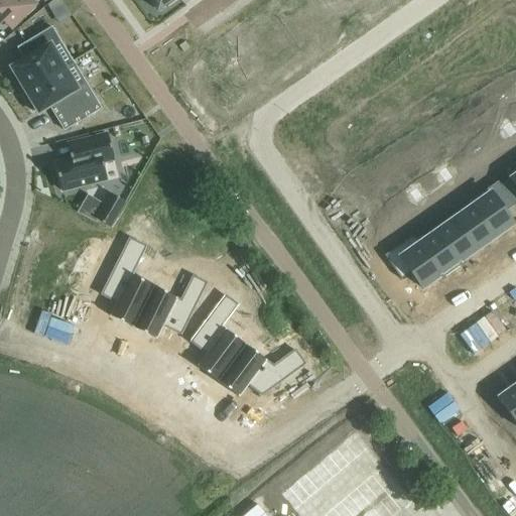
[(29,0),(0,0),(0,22),(2,21),(10,29),(15,24),(34,5),(29,0)]
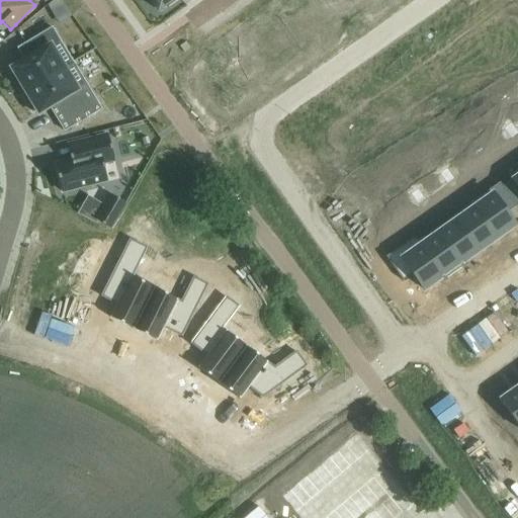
[(54,0),(48,6),(51,11),(63,5),(59,0),(54,0)]
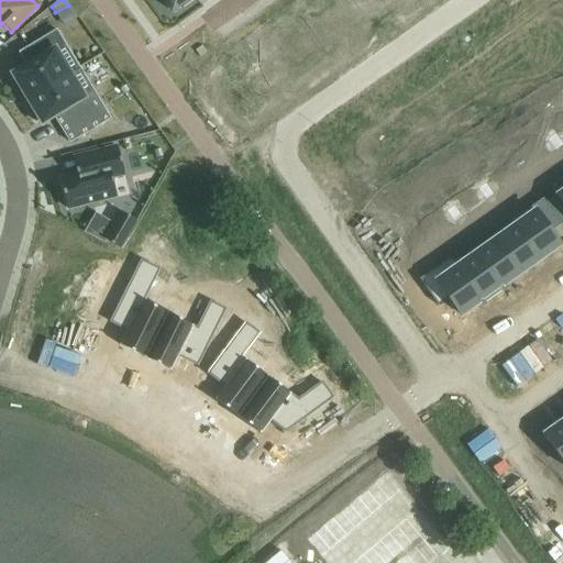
[(163,0),(172,11),(180,4),(183,9),(194,0),(163,0)]
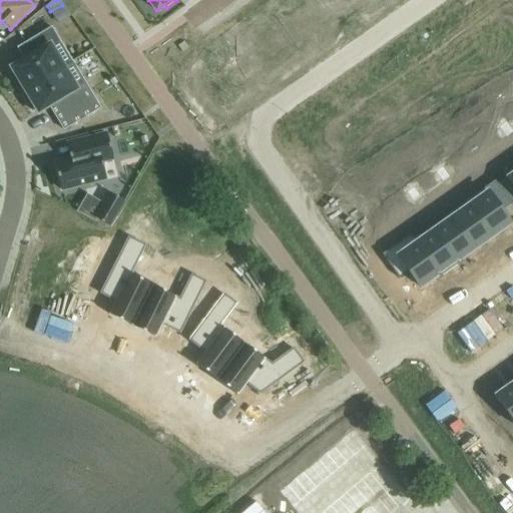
[(72,61),(51,27),(24,43),(32,55),(11,67),(13,71),(9,74),(19,89),(23,87),(25,90),(72,61)]
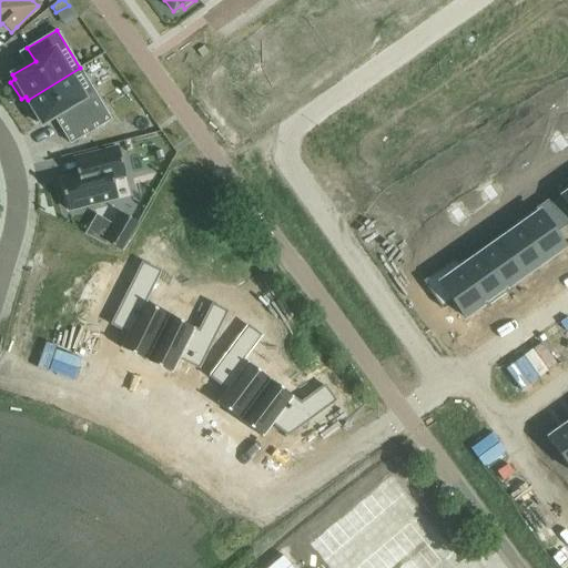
[(70,143),(111,120),(80,68),(28,100),(29,103),(26,105),(36,123),(39,120),(42,124),(57,115),(63,127),(61,128),(70,143)]
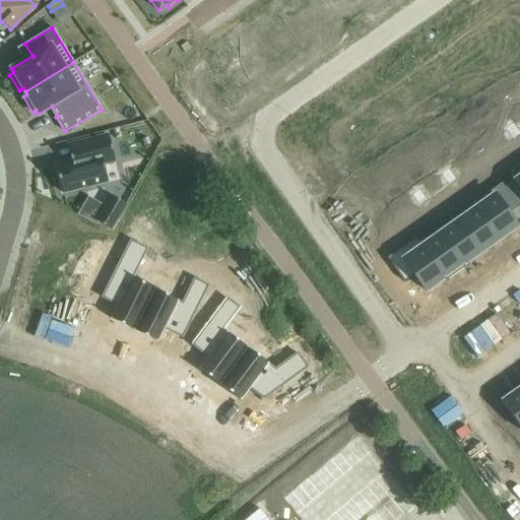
[(513,124),(506,129),(513,139),(519,134),(513,124)]
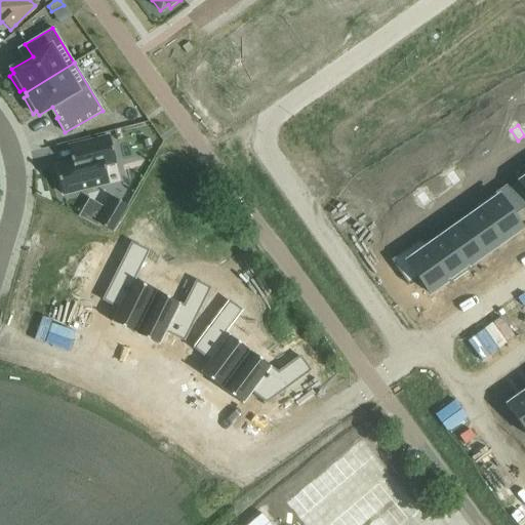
[(109,136),(82,144),(68,147),(72,162),(55,166),(63,195),(108,184),(104,166),(116,163),(109,136)]
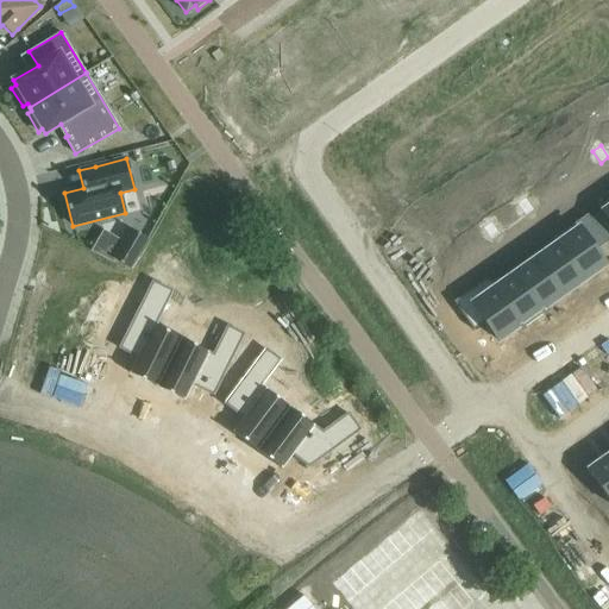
[(526,199),(518,205),(526,215),(533,211),(526,199)]
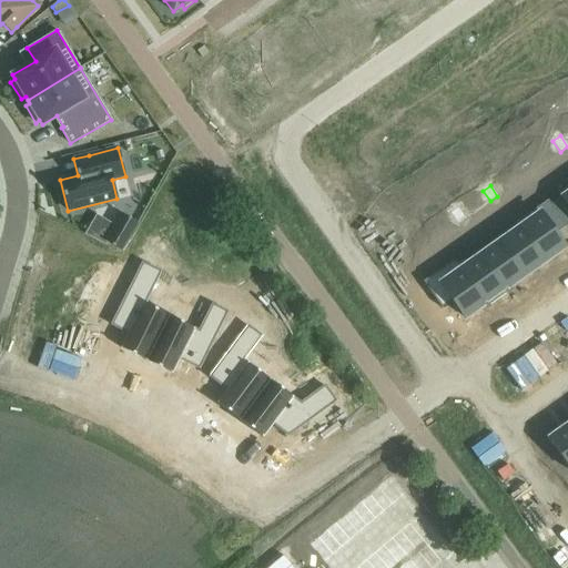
[(559,192),(548,201),(564,222),(567,219),(567,192),(563,196),(559,192)]
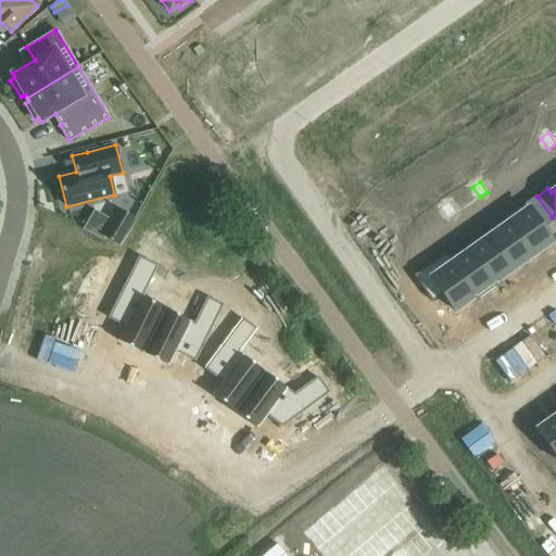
[(528,209),(508,223),(533,256),(553,242),(541,225),(552,217),(536,197),(525,204),(528,209)]
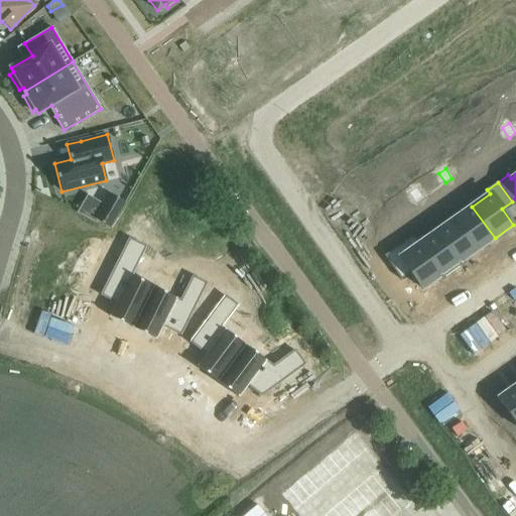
[(416,188),(409,194),(416,204),(423,199),(416,188)]
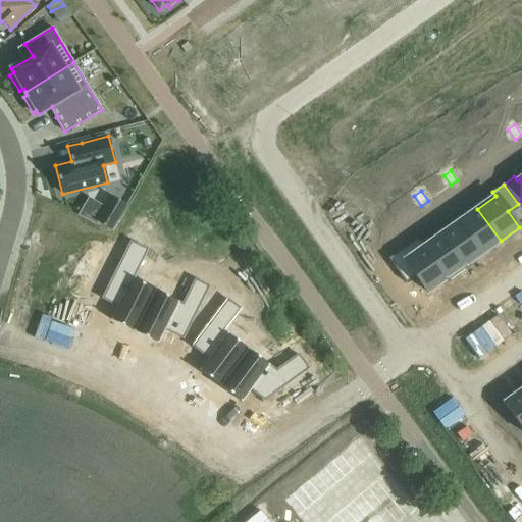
[(414,196),(408,201),(415,210),(421,206),(414,196)]
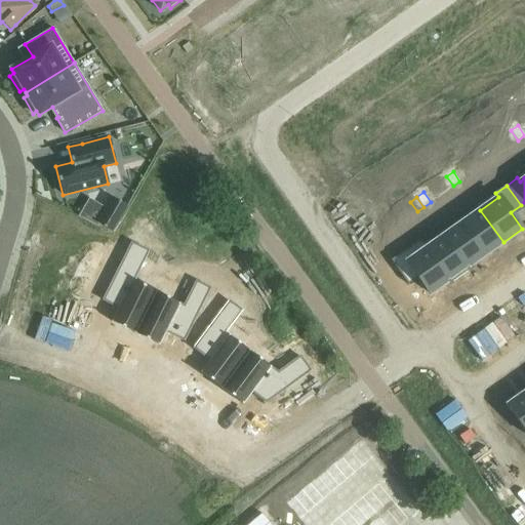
[(106,209),(97,224),(98,224),(112,232),(127,206),(113,198),(106,209)]
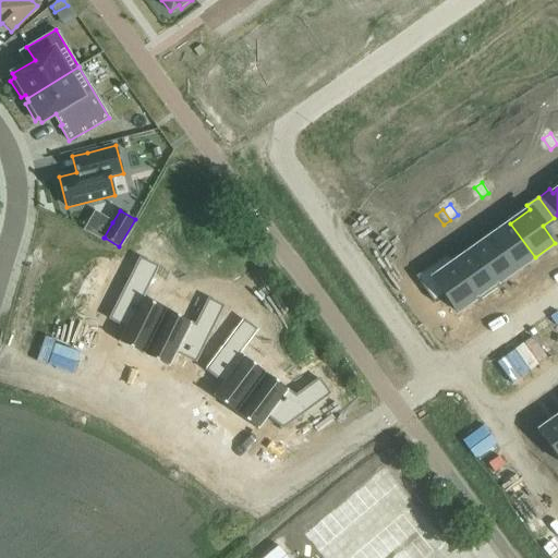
[(510,223),(490,237),(516,271),(535,257),(510,223)]
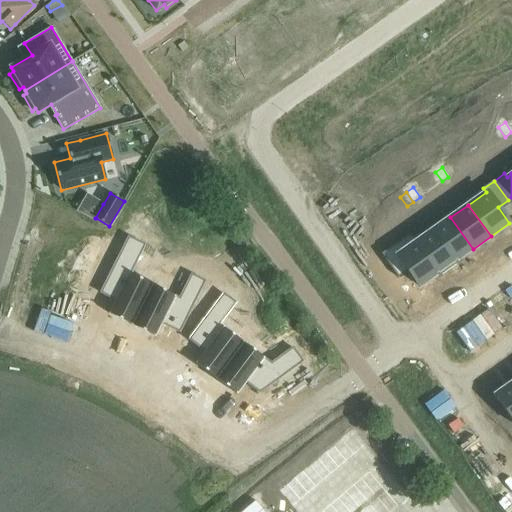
[(450,217),(433,230),(456,262),(457,262),(456,261),(473,249),(450,217)]
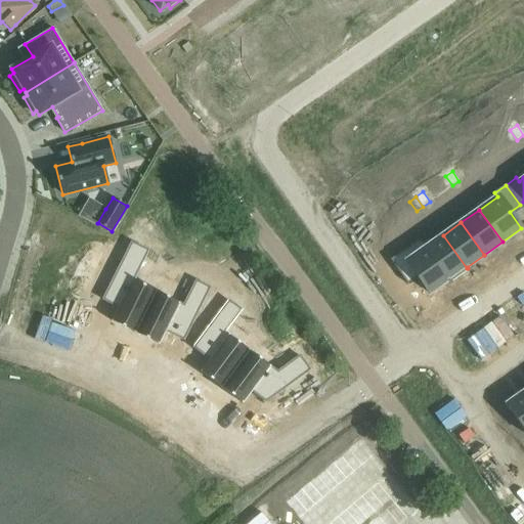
[(443,235),(425,248),(448,281),(467,268),(443,235)]
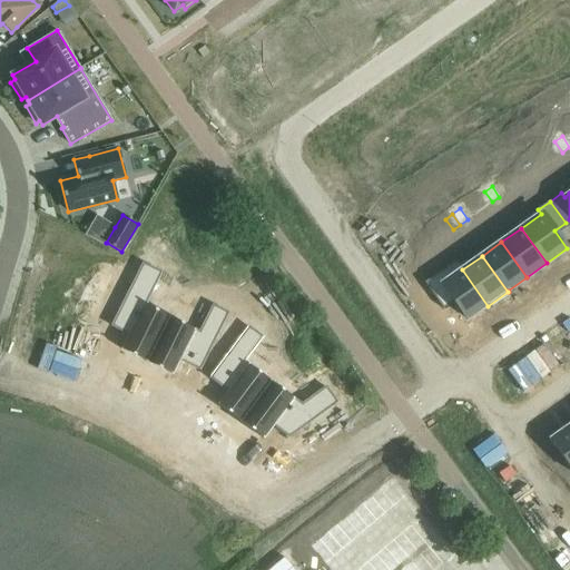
[(145,305),(161,273),(143,264),(111,326),(123,332),(124,331),(129,333),(121,350),(147,363),(169,317),(145,305)]
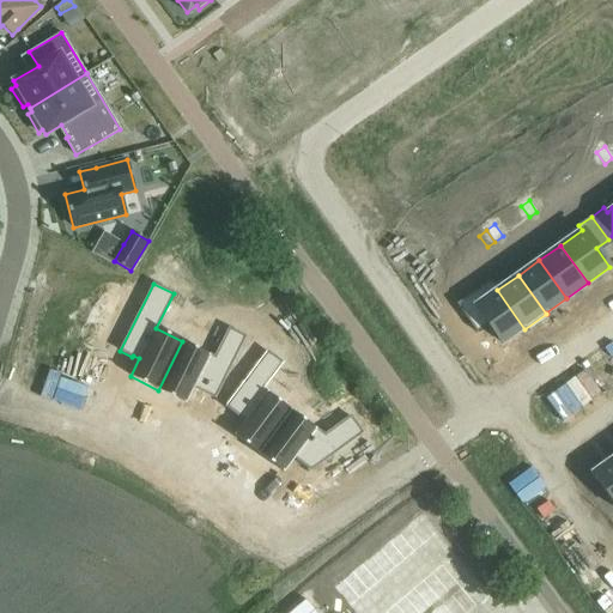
[(472,301),(460,309),(477,333),(489,325),(502,344),(523,328),(525,329),(497,290),(475,305),(472,301)]
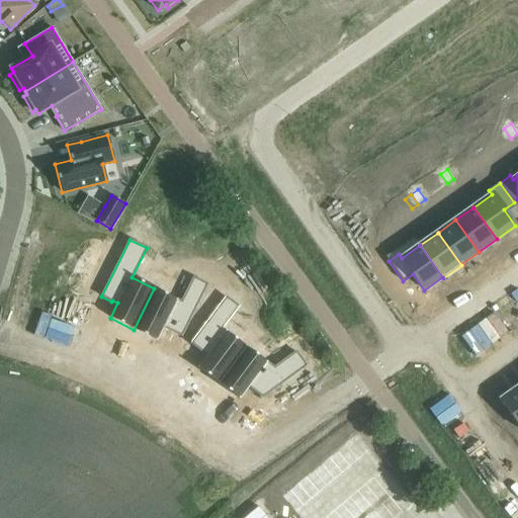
[(181,303),(154,288),(134,330),(157,341),(164,327),(169,329),(169,331),(181,337),(207,284),(193,278),(181,303)]
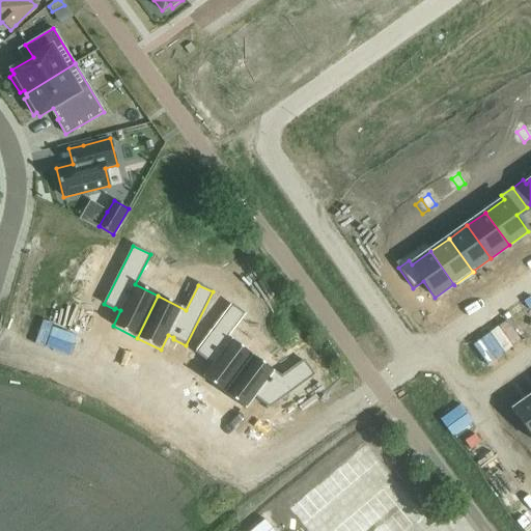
[(236,325),(245,314),(231,305),(196,353),(207,361),(208,360),(213,363),(203,376),(224,393),(253,356),(261,343),(236,325)]
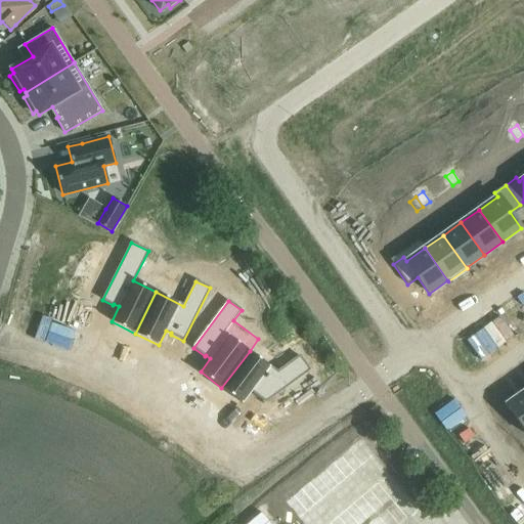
[(277,373),(250,351),(221,388),(243,404),(253,391),(257,394),(256,395),(266,402),(310,370),(300,356),(277,373)]
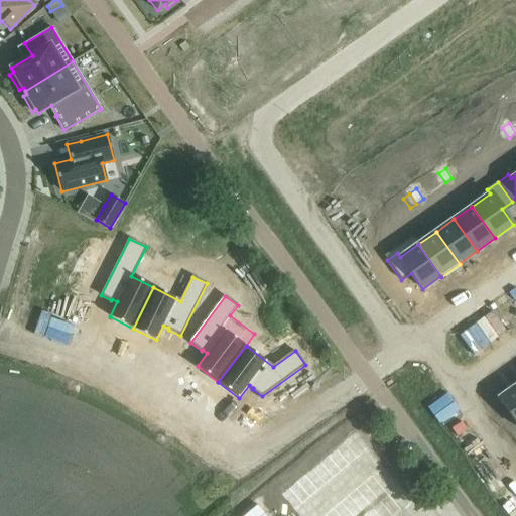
[(515,385),(515,386),(498,398),(515,424),(515,385)]
